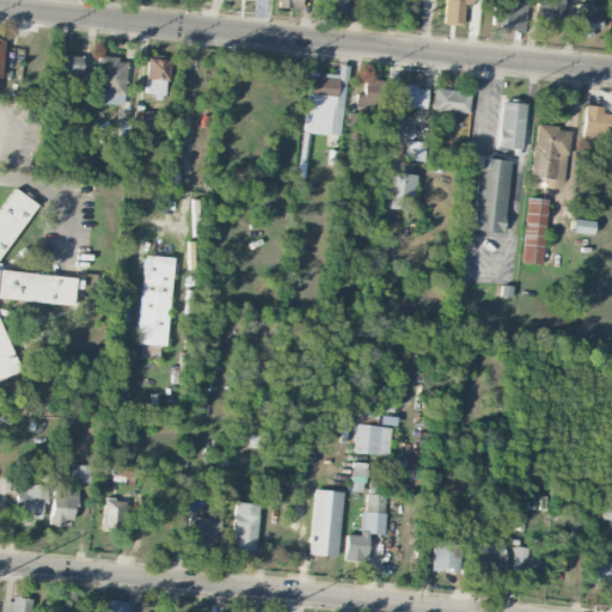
[(328,0),(326,12),(344,14),(346,0),(328,0)]
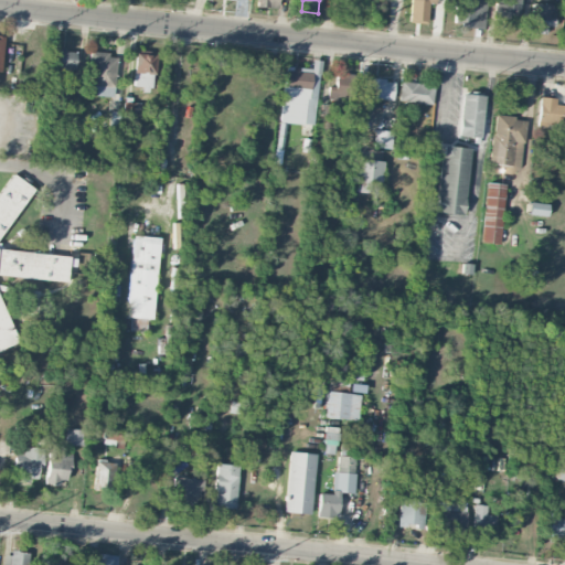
[(409,0),(409,22),(426,22),(427,3),(436,3),(436,0),(409,0)]
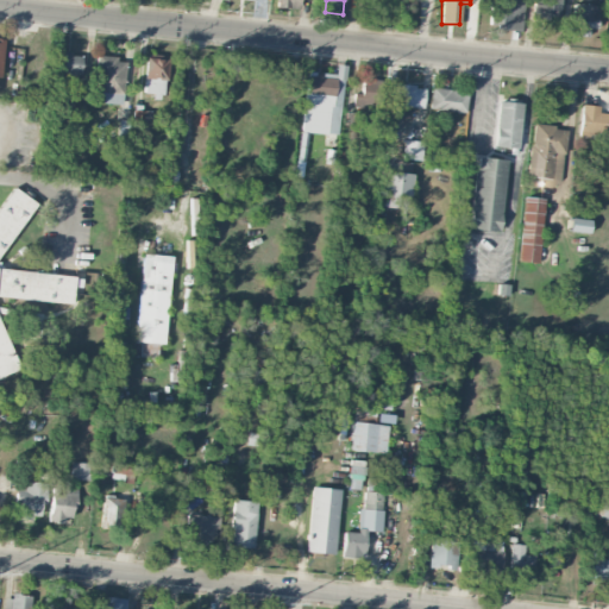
[(490,0),(490,29),(521,30),(522,0),(490,0)]
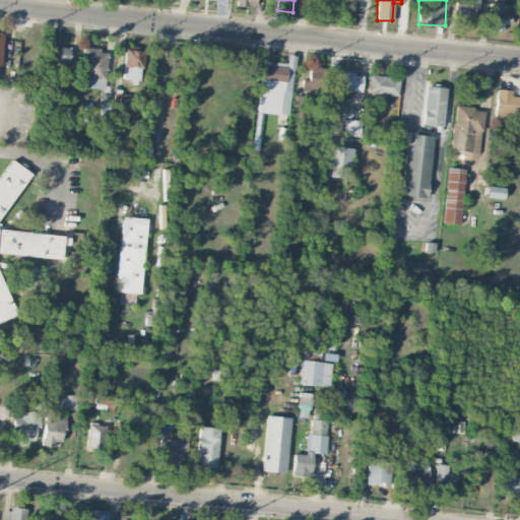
[(454,0),(454,15),(478,15),(478,0),(454,0)]
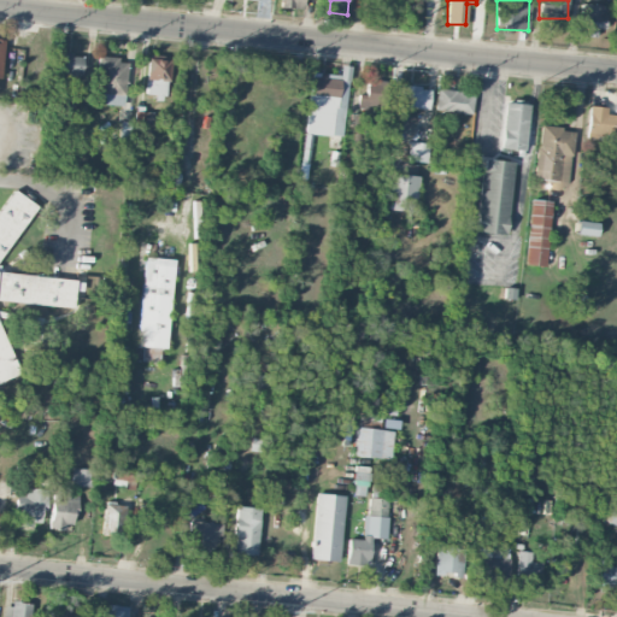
[(604,33),(605,5),(580,4),(579,31),(604,33)]
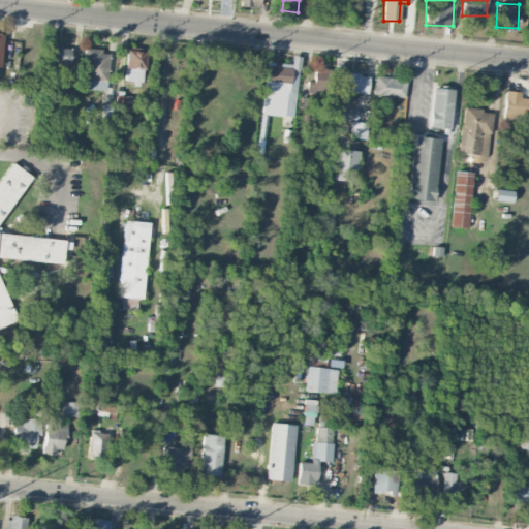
[(69,64),(70,47),(54,45),(53,64),(69,64)]
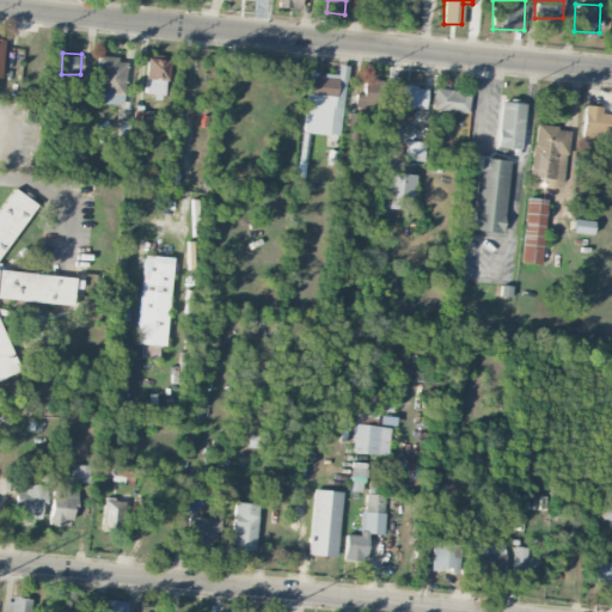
[(123,104),(124,59),(99,57),(97,103),(123,104)]
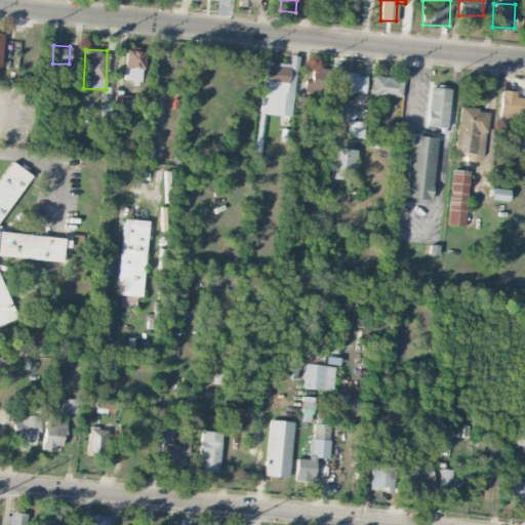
[(144,50),(125,49),(124,82),(143,83),(144,50)]
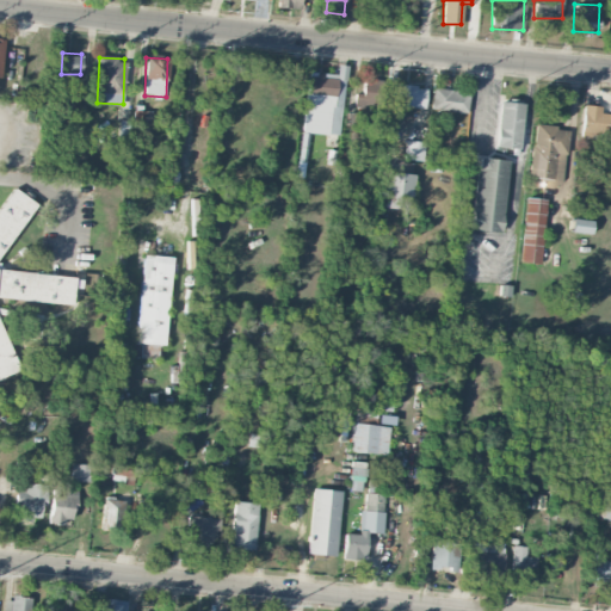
[(329,135),(335,74),(309,73),(303,133),(329,135)]
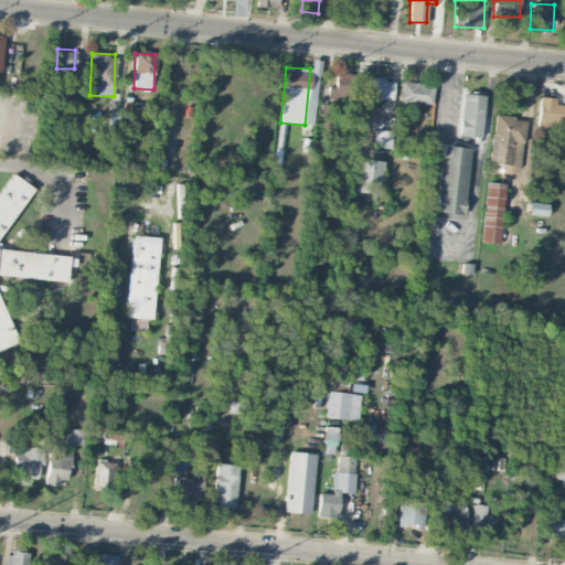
[(219,72),(217,97),(230,98),(228,115),(251,116),(252,73),(219,72)]
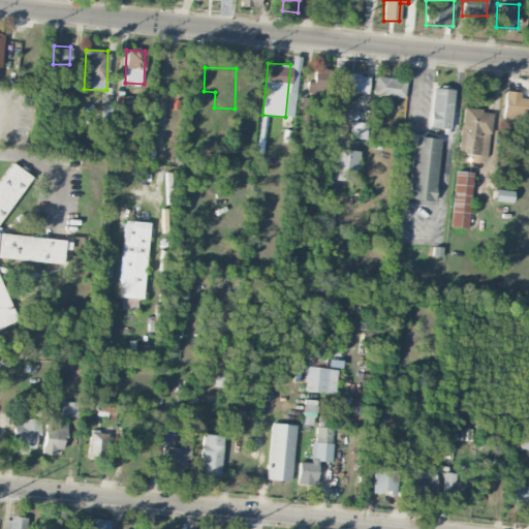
[(308,81),(308,95),(331,96),(332,68),(315,67),(314,82),(308,81)]
